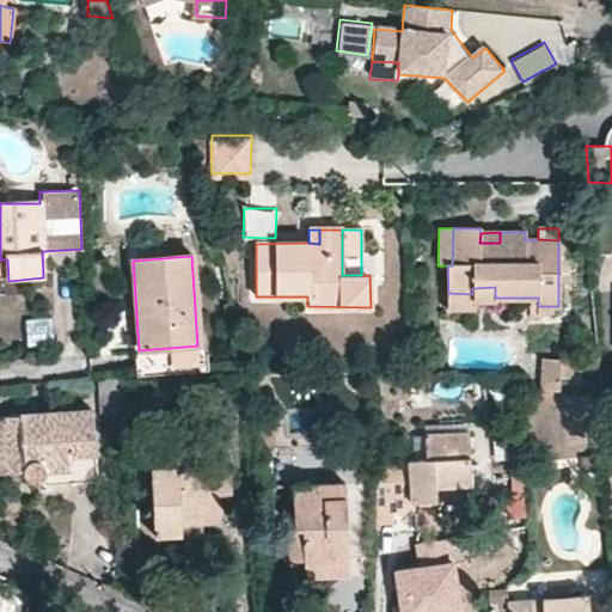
[(495,298),(495,287),(472,288),(472,294),(472,301),(494,300),(495,298)]
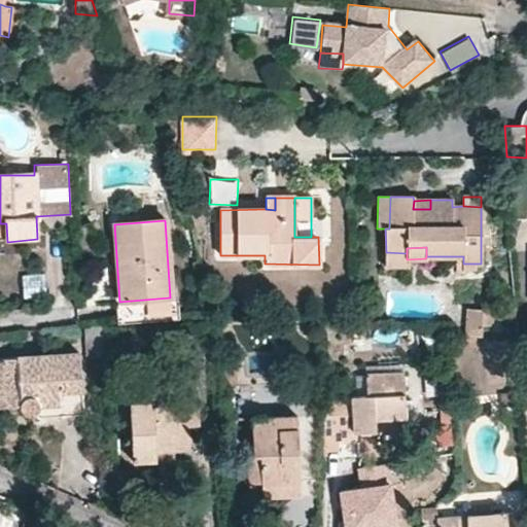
[(386,252),(385,267),(407,267),(407,259),(407,253),(386,252)]
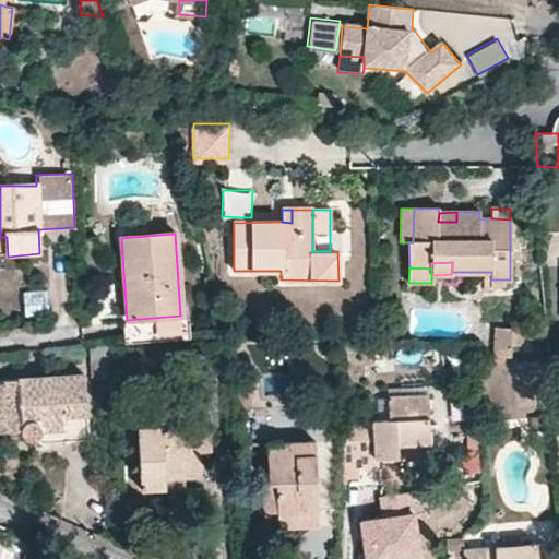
[(26,316),(49,310),(44,287),(21,293),(26,316)]
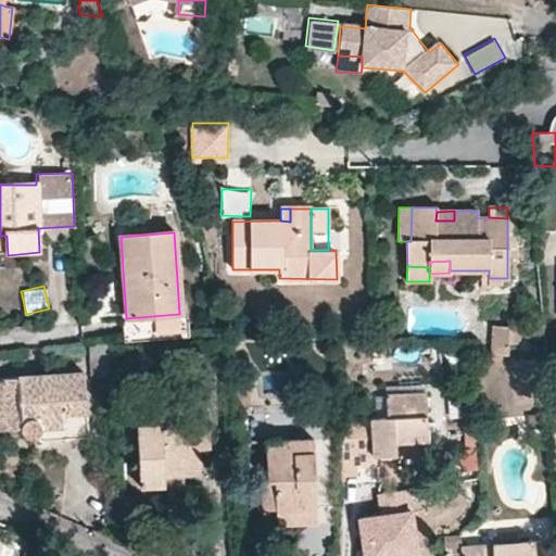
[(122,318),(124,341),(189,337),(187,314),(179,314),(126,318),(122,318)]
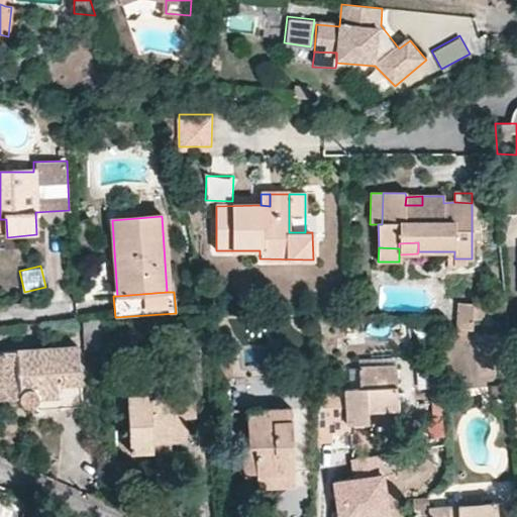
[(491,303),(468,302),(467,329),(492,332),(491,303)]
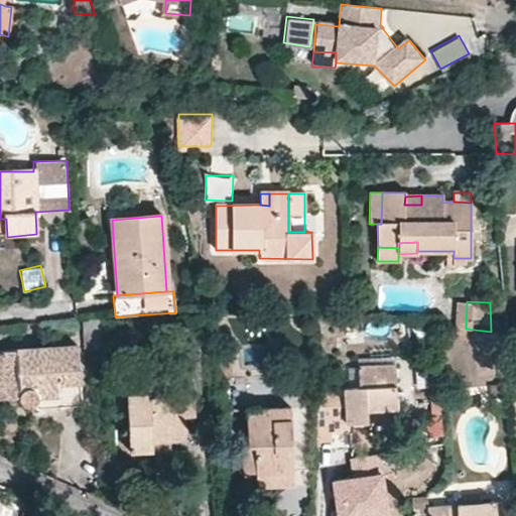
[(100,318),(82,319),(84,349),(101,348),(100,318)]
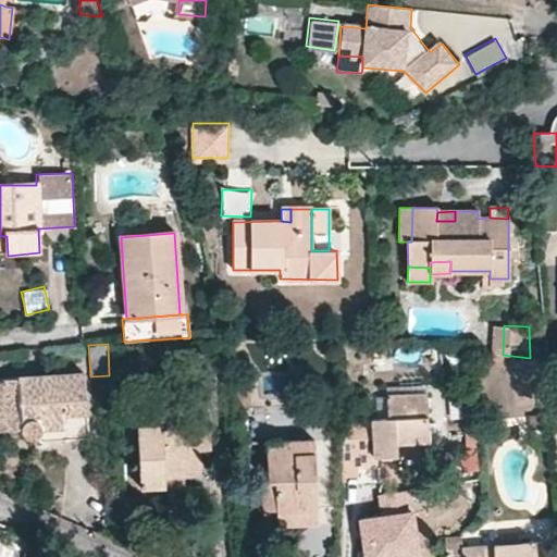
[(41,431),(41,428),(63,426),(64,440),(87,438),(83,375),(0,381),(0,430),(20,429),(21,433),(24,437),(28,440),(31,440),(35,438),(38,436),(40,434),(41,431)]
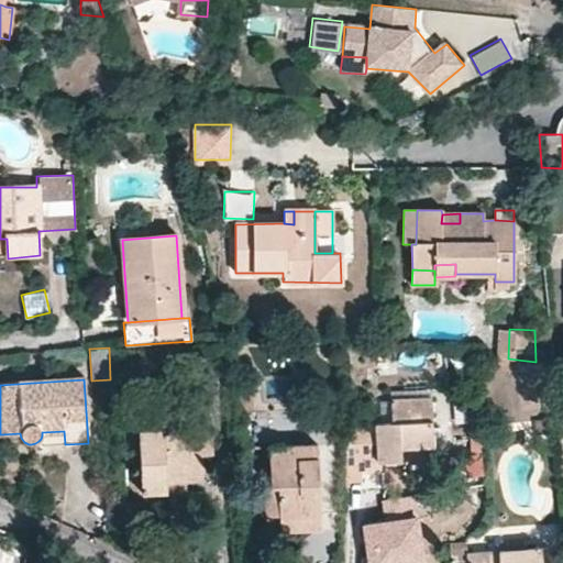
[(392,401),(392,423),(349,426),(344,483),(360,482),(361,473),(381,473),(381,463),(403,462),(404,473),(421,472),(421,445),(432,445),(431,400),(392,401)]
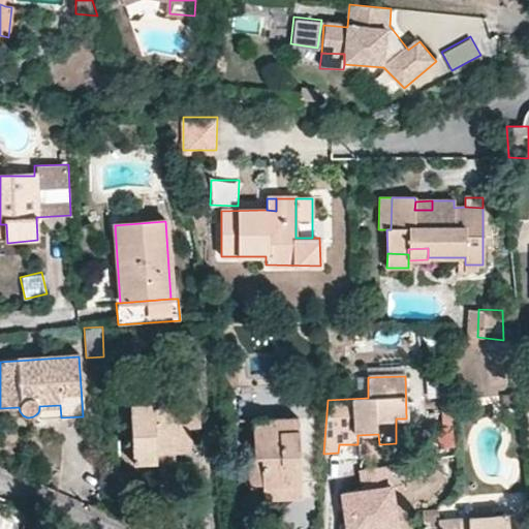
[(168,390),(128,391),(132,463),(156,462),(156,453),(175,452),(188,450),(187,429),(185,405),(168,406),(168,390)]
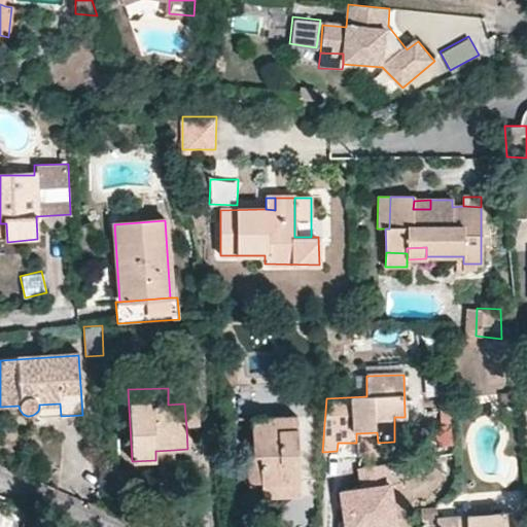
[(61,416),(60,403),(39,405),(39,408),(38,411),(36,413),(37,418),(61,416)]
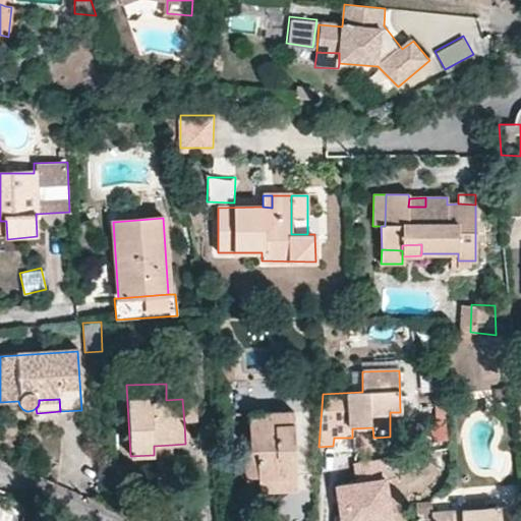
[(184,422),(194,422),(194,399),(182,399),(184,422)]
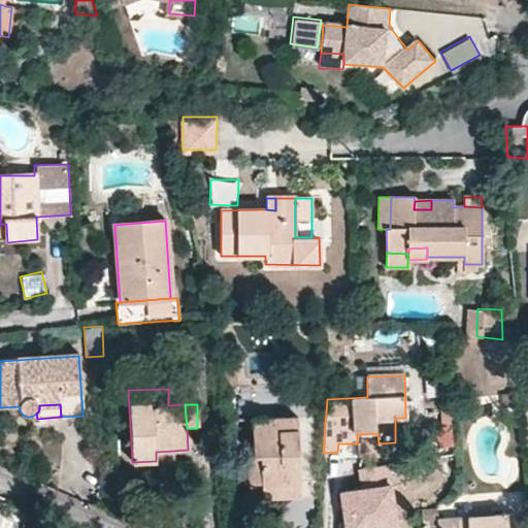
[(297,420),(253,421),(254,455),(251,458),(248,460),(245,463),(246,481),(251,485),(262,485),(262,498),(284,497),(283,484),(300,484),(297,420)]
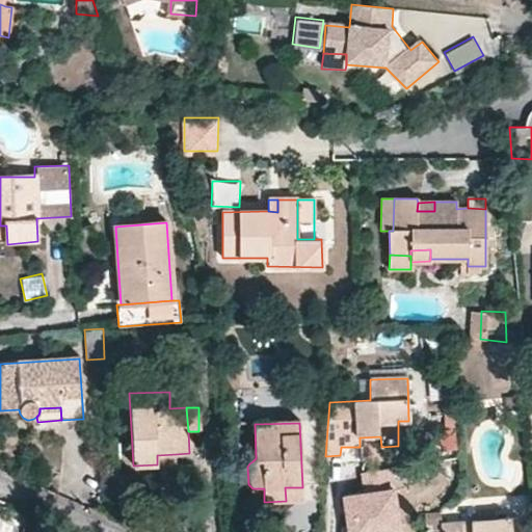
[(456,429),(441,430),(443,452),(458,451),(456,429)]
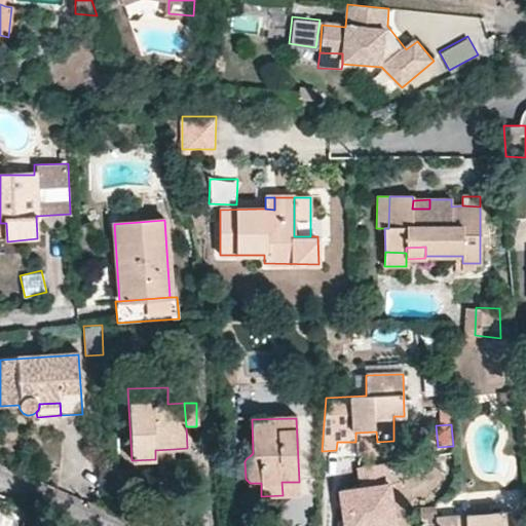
[(155,450),(155,459),(174,459),(174,449),(155,450)]
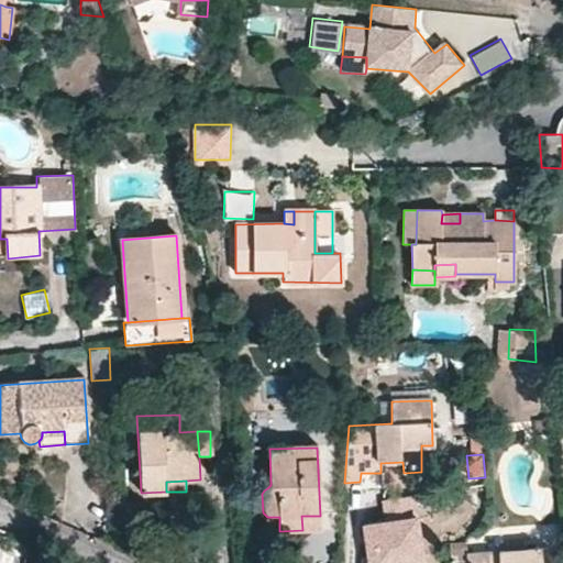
[(422,562),(415,496),(385,499),(387,521),(364,525),(368,562),(422,562)]
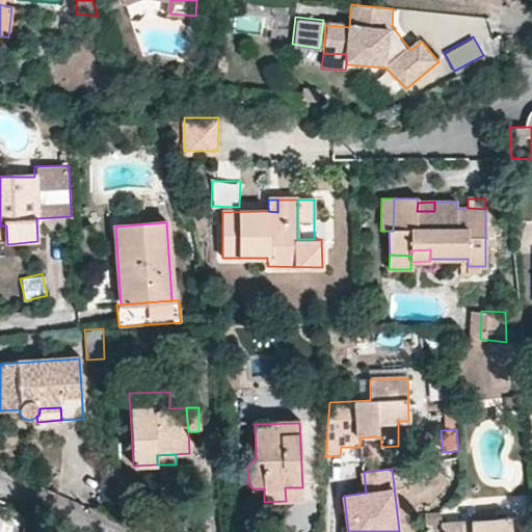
[(302,500),(302,487),(285,487),(286,501),(302,500)]
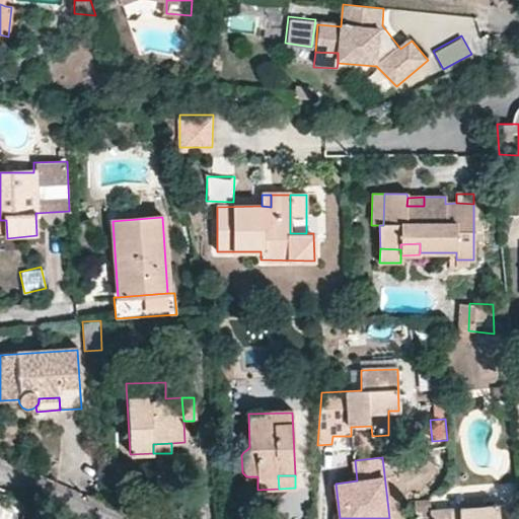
[(245,489),(257,490),(257,476),(246,476),(244,476),(245,489)]
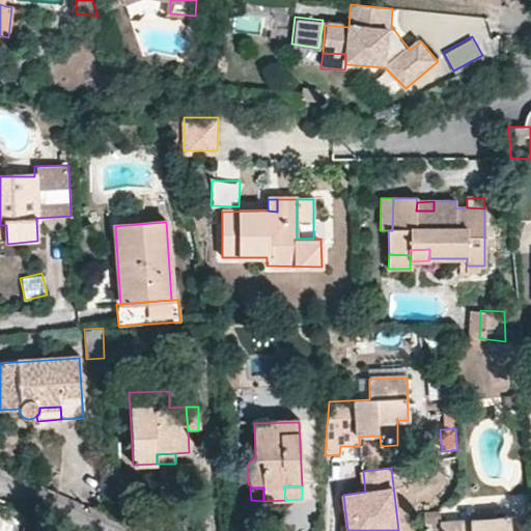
[(515,530),(515,520),(443,524),(442,530),(515,530)]
